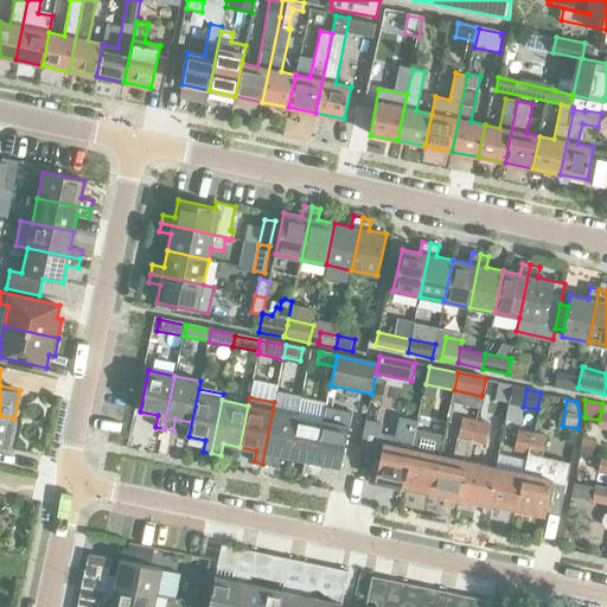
[(273,454),(289,458),(298,415),(273,410),(262,464),(270,465),(273,454)]
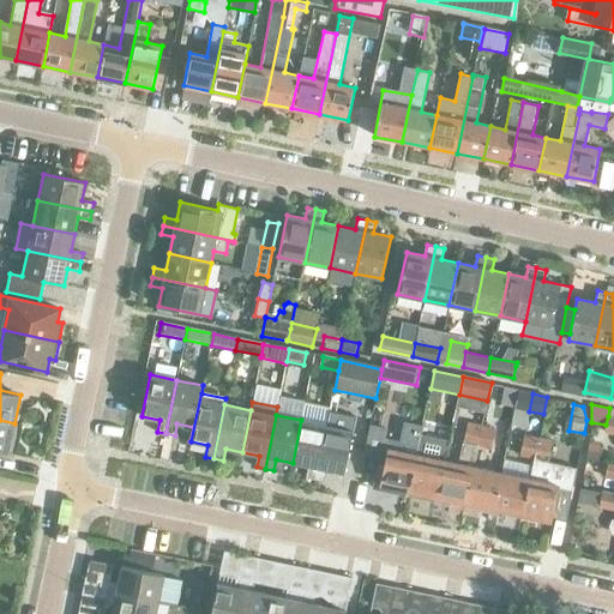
[(14,423),(0,420),(0,451),(8,453),(14,423)]
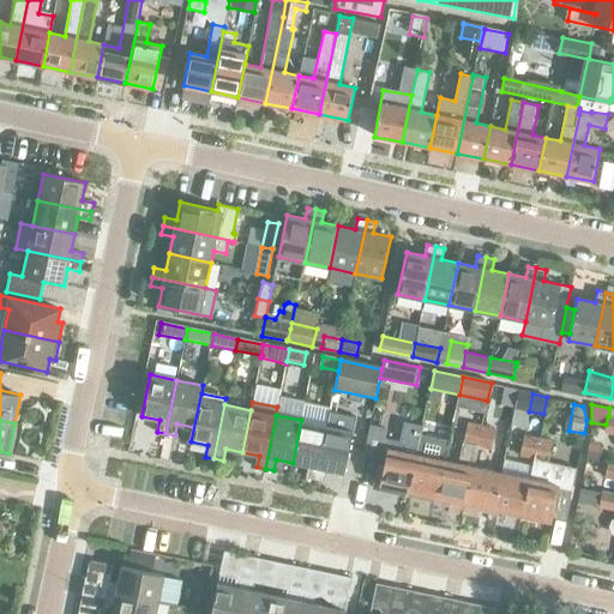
[(307,477),(315,480),(326,426),(301,420),(293,463),(309,465),(307,477)]
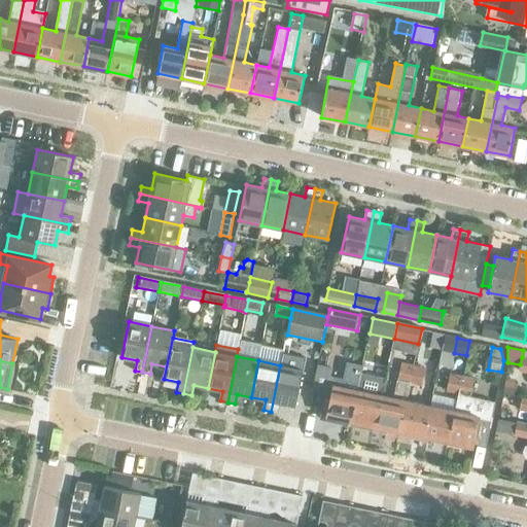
[(375,426),(398,431),(406,400),(409,385),(413,366),(401,363),(393,398),(382,395),(375,426)]
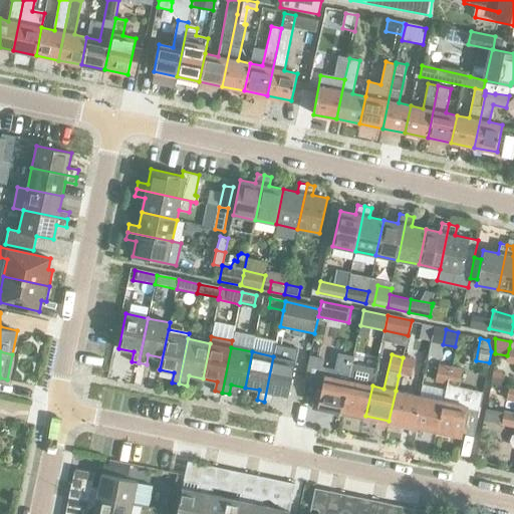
[(273,356),(264,402),(271,403),(273,393),(288,396),(295,360),(273,356)]
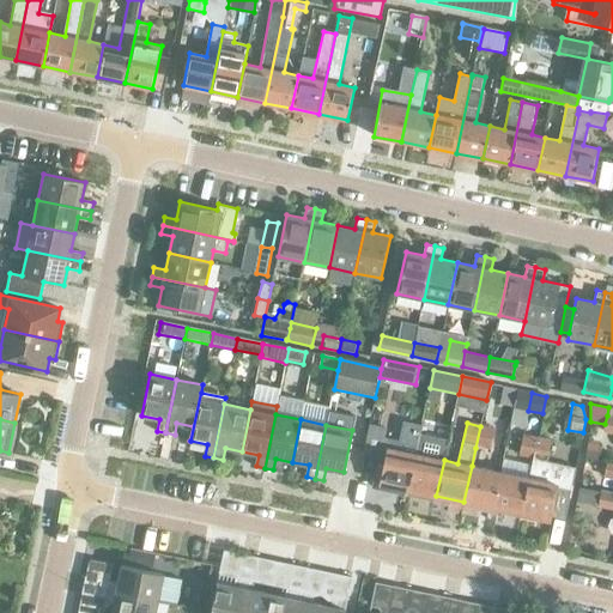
[(480,426),(475,448),(490,450),(495,429),(480,426)]
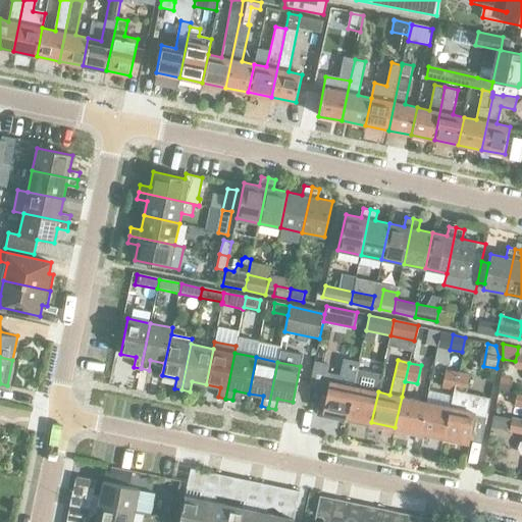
[(454,392),(455,392),(459,373),(460,367),(448,365),(442,389),(454,392)]
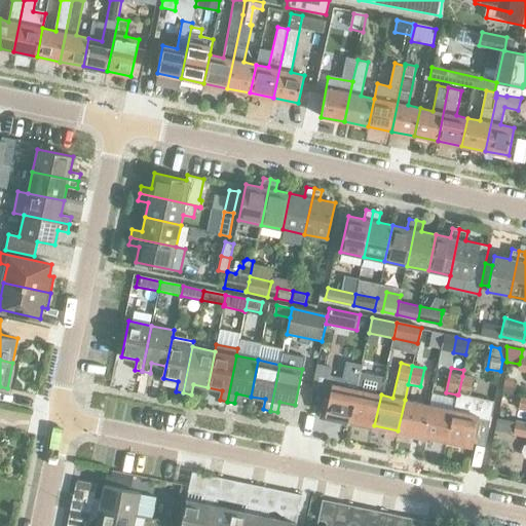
[(346,419),(349,420),(357,389),(360,374),(347,371),(347,373),(345,372),(342,386),(332,384),(328,402),(324,401),(320,419),(345,424),(346,419)]
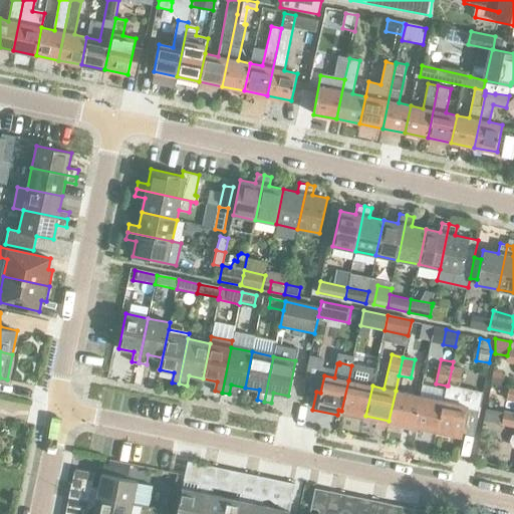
[(452,367),(448,386),(459,389),(463,369),(452,367)]
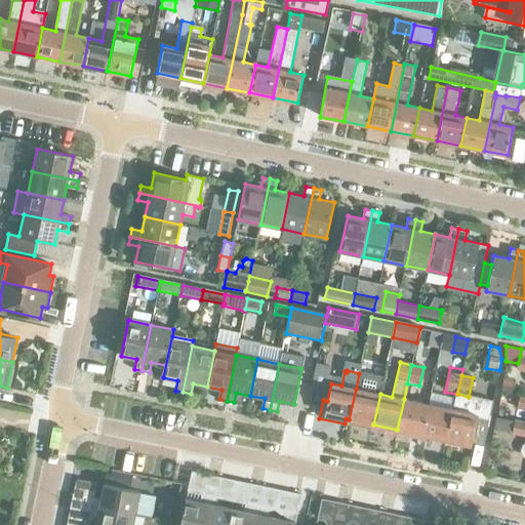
[(349,419),(373,425),(380,394),(356,389),(349,419)]
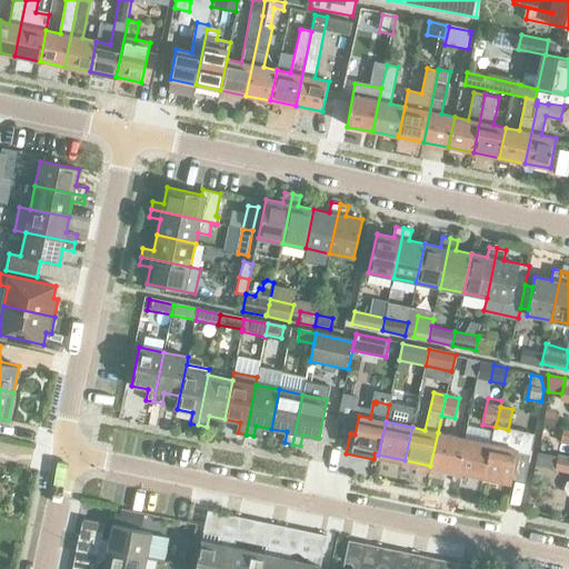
[(495,427),(490,445),(483,477),(511,483),(512,478),(526,481),(532,453),(531,452),(535,436),(508,430),(496,427),(495,427)]
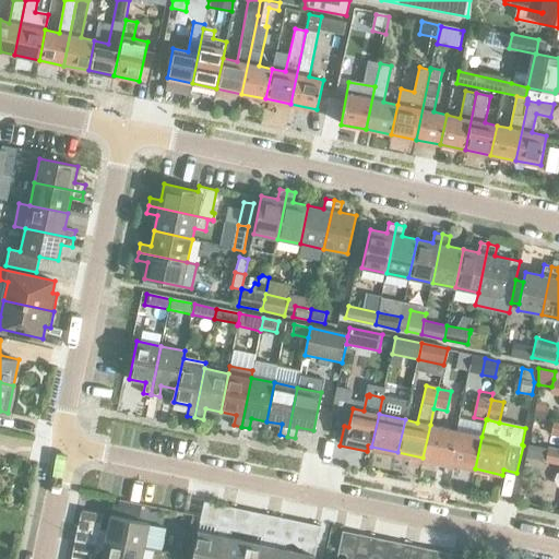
[(423,458),(449,463),(455,430),(430,425),(423,458)]
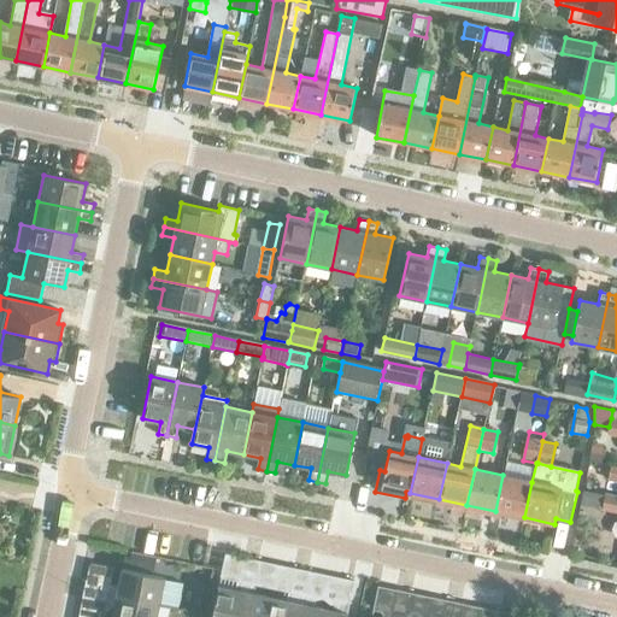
[(495,511),(524,517),(532,482),(503,475),(495,511)]
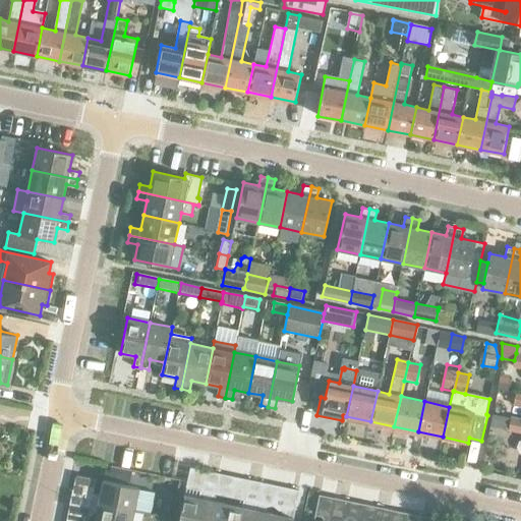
[(520,419),(493,414),(489,425),(520,431),(520,419)]
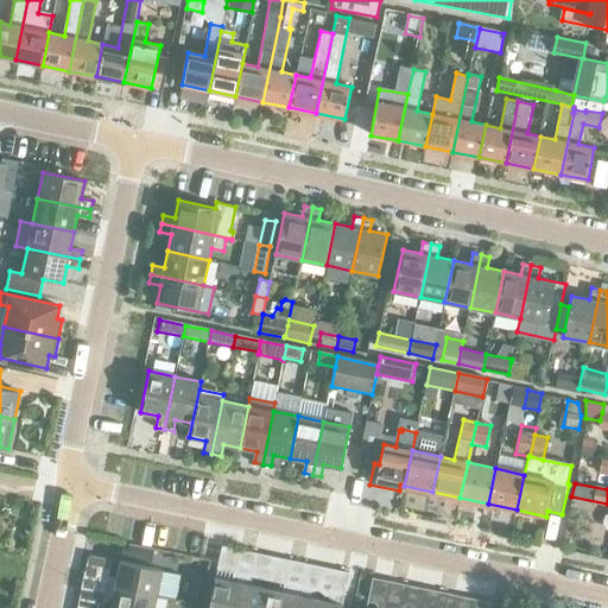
[(154,549),(130,544),(126,559),(152,564),(154,549)]
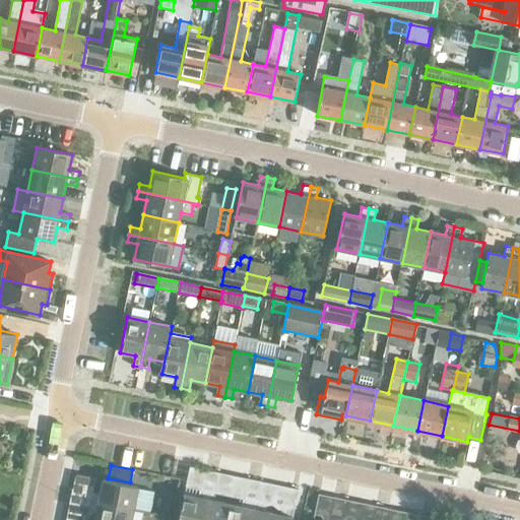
[(205,470),(203,478),(217,481),(219,473),(205,470)]
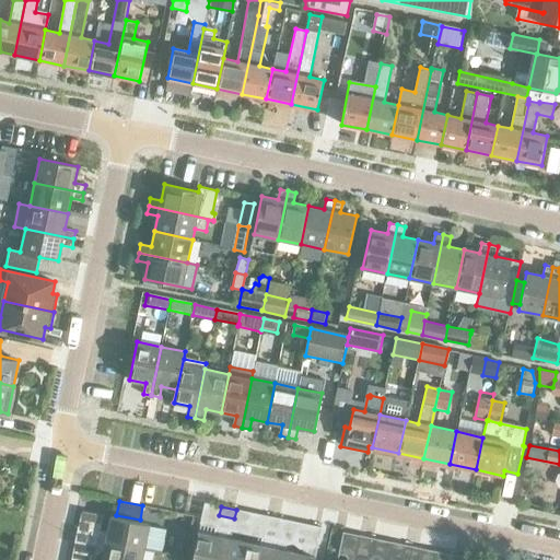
[(217,559),(224,527),(233,528),(234,518),(219,515),(214,535),(198,532),(191,559),(217,559)]
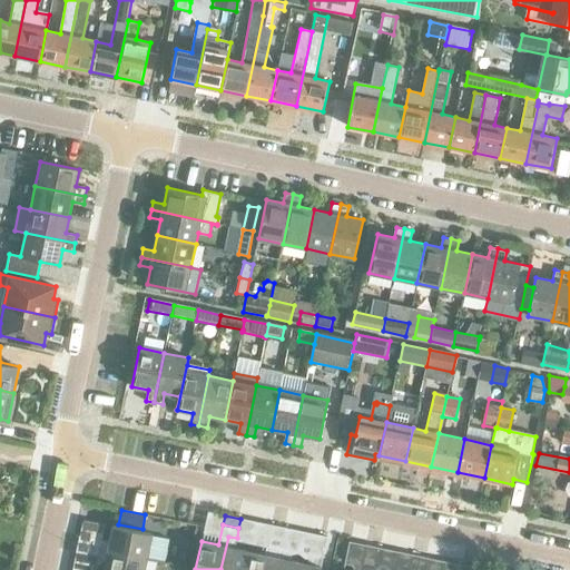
[(272,524),(269,534),(286,538),(287,529),(272,524)]
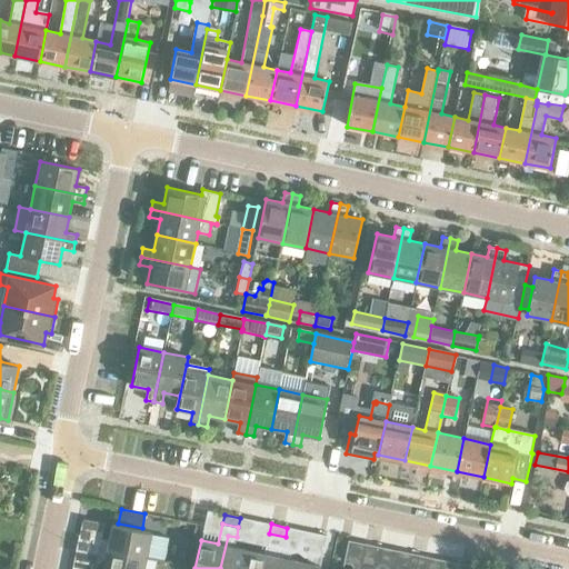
[(109,540),(99,539),(98,546),(147,556),(165,559),(169,538),(151,535),(152,532),(112,525),(109,540)]
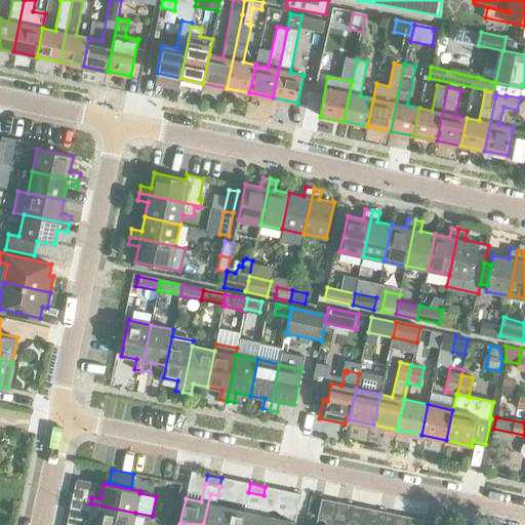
[(230,508),(226,524),(248,524),(254,502),(261,503),(264,495),(248,492),(244,511),(230,508)]
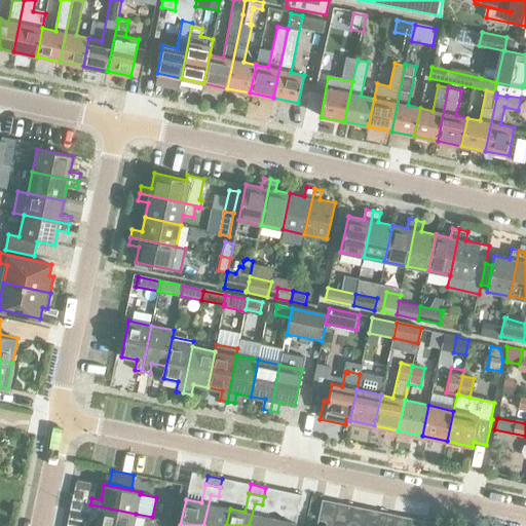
[(295,525),(296,523),(296,522),(302,495),(294,493),(289,521),(274,518),(271,525),(295,525)]
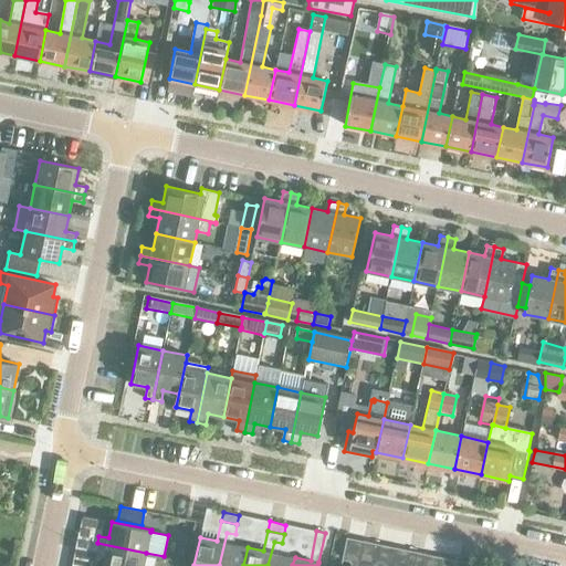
[(79,532),(76,548),(85,551),(88,534),(80,532),(79,532)]
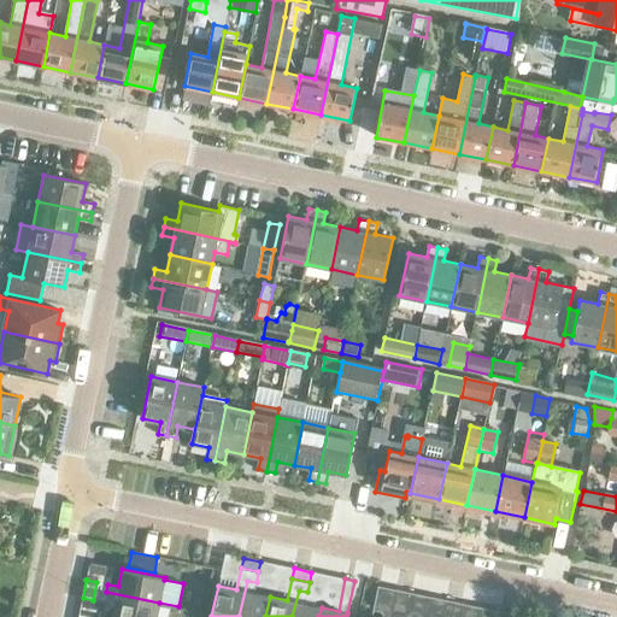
[(239,616),(265,616),(270,597),(254,593),(257,582),(247,581),(239,616)]
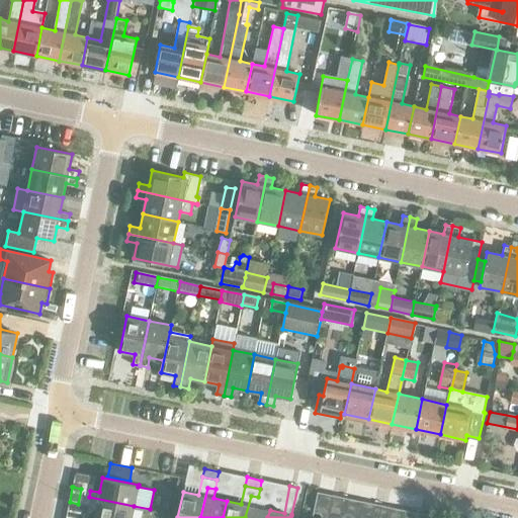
[(96,507),(94,517),(131,517),(134,506),(89,497),(90,491),(81,489),(78,504),(96,507)]
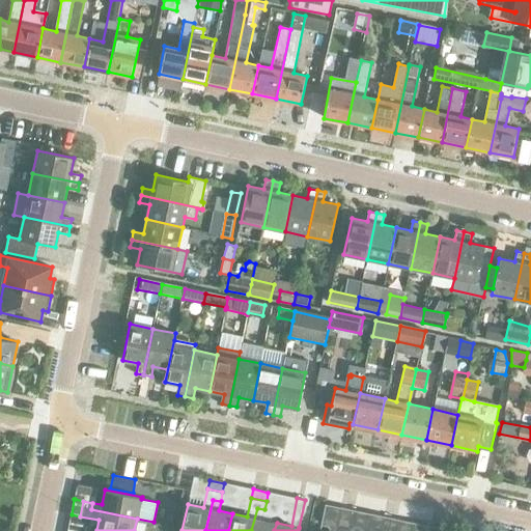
[(340,507),(338,516),(354,520),(355,510),(340,507)]
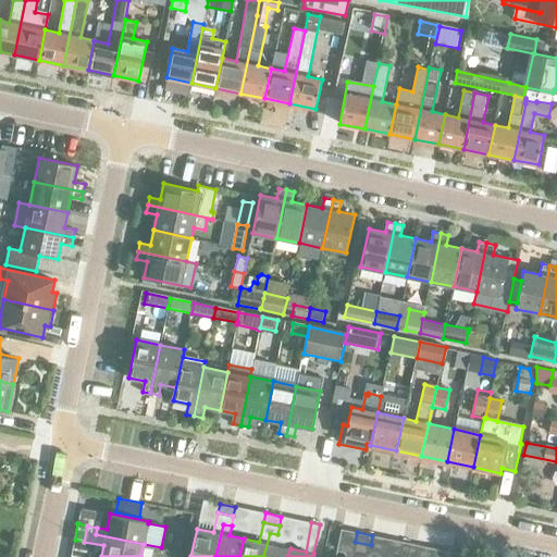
[(287,556),(291,548),(275,545),(277,534),(270,533),(263,556),(287,556)]
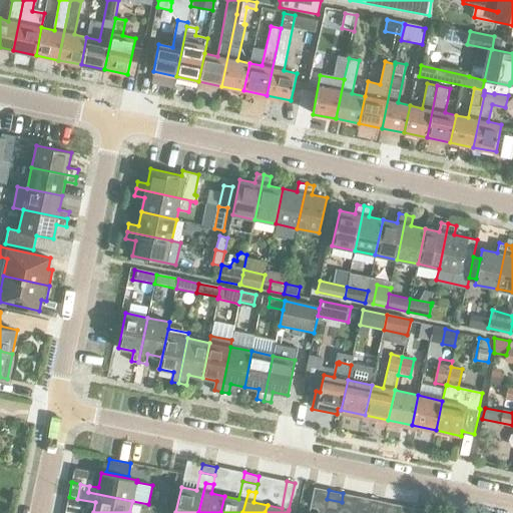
[(331,512),(333,509),(340,510),(342,502),(327,499),(324,512),(331,512)]
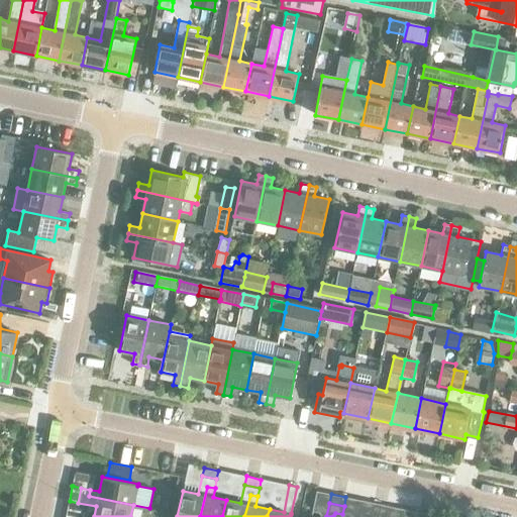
[(374,503),(373,512),(387,515),(389,506),(374,503)]
